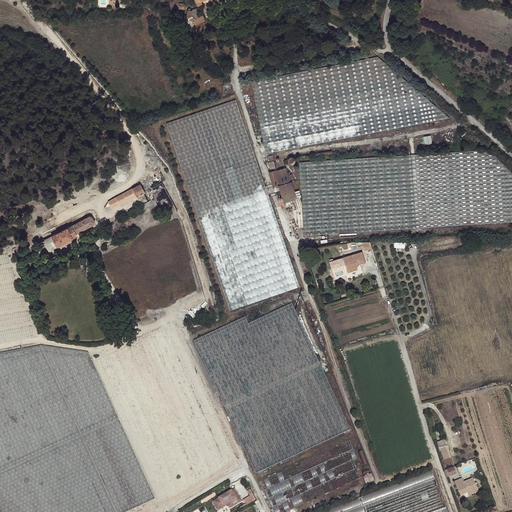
[(193,19),(196,25),(206,21),(203,14),(200,16),(197,8),(192,11),(192,9),(188,9),(187,11),(187,18),(193,19)]
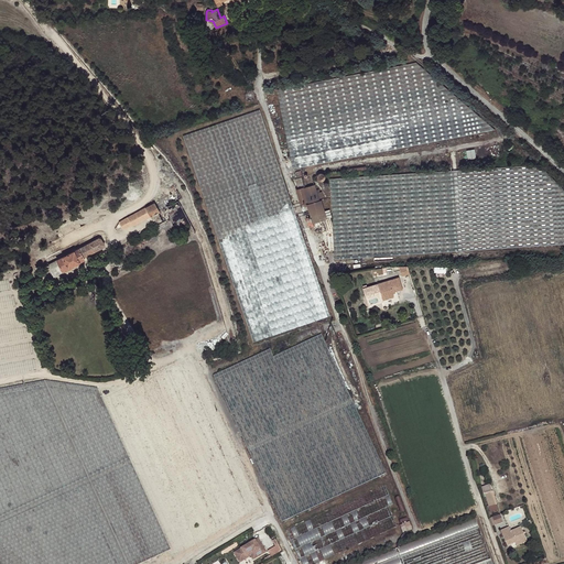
[(206,33),(216,28),(213,21),(205,29),(205,31),(205,32),(205,33),(206,33)]
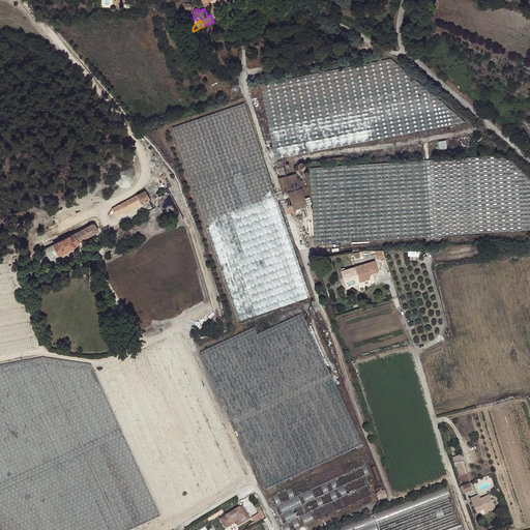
[(244,104),(172,129),(237,324),(310,299),(278,207),(264,165),(244,104)]
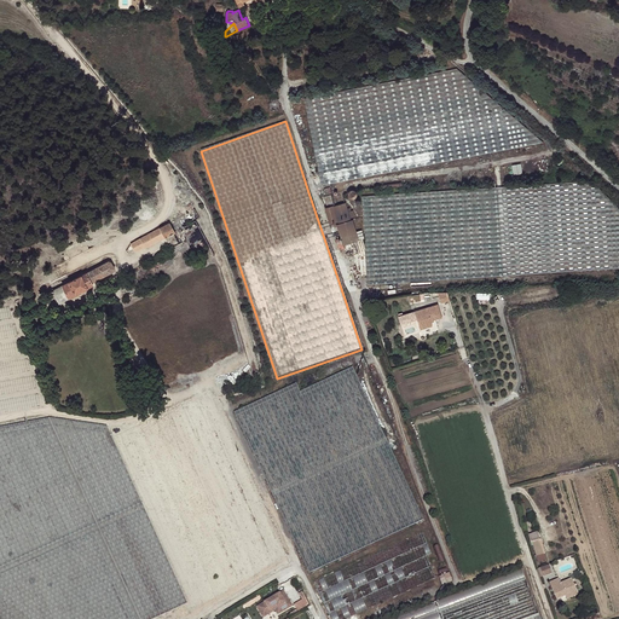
[(330,195),(323,197),(327,208),(324,209),(329,225),(331,224),(333,229),(336,227),(341,244),(357,241),(351,218),(353,218),(352,212),(350,213),(348,209),(347,209),(345,204),(334,207),(330,195)]
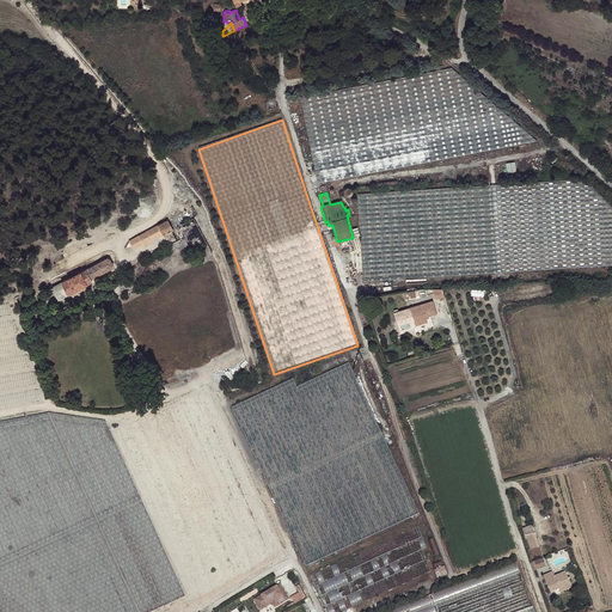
[(169,220),(129,242),(127,245),(129,249),(133,246),(145,240),(147,243),(163,234),(164,236),(175,230),(171,224),(169,220)]
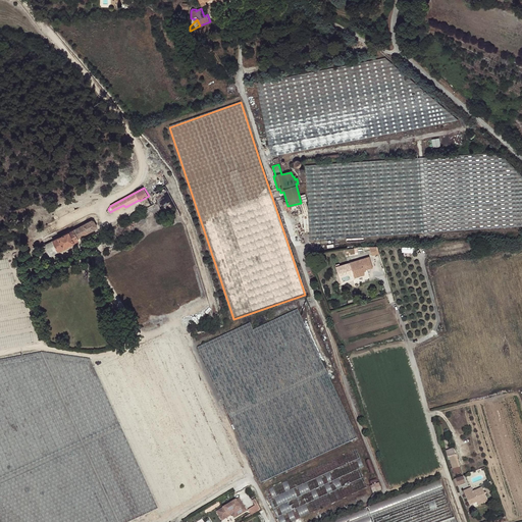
[(59,207),(55,210),(57,214),(54,216),(56,219),(75,210),(73,206),(68,209),(66,204),(59,207)]
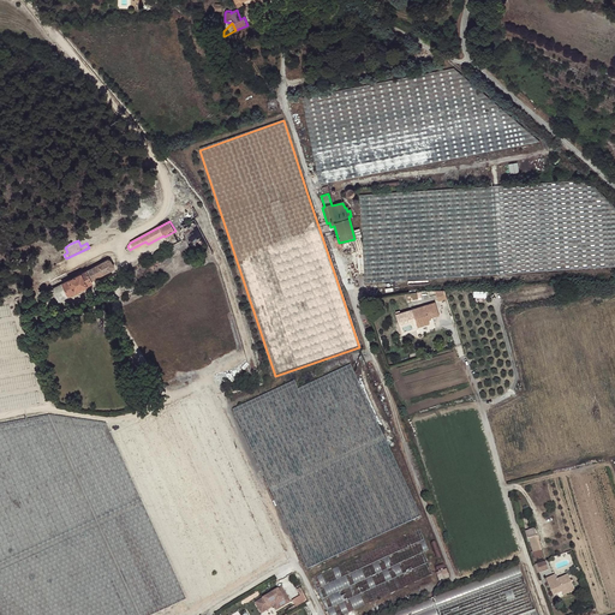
[(111,260),(109,260),(108,260),(57,286),(58,288),(57,288),(64,300),(71,297),(71,296),(94,284),(91,281),(114,269),(115,267),(111,260)]
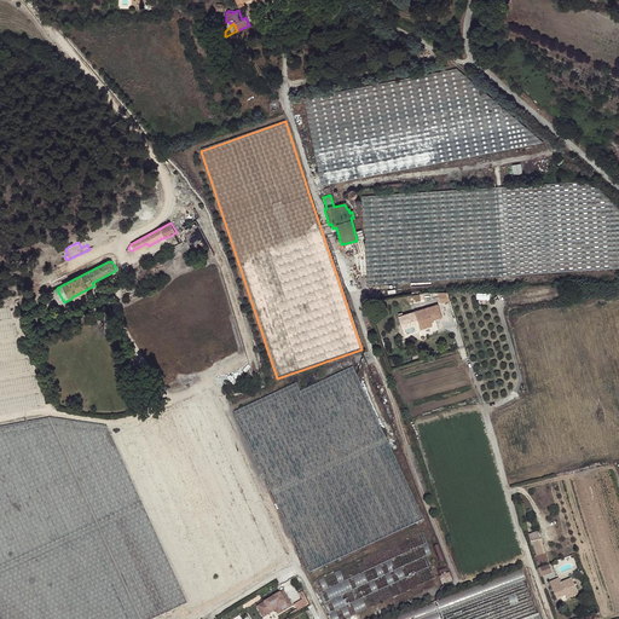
[(446,293),(437,294),(440,304),(449,301),(446,293)]
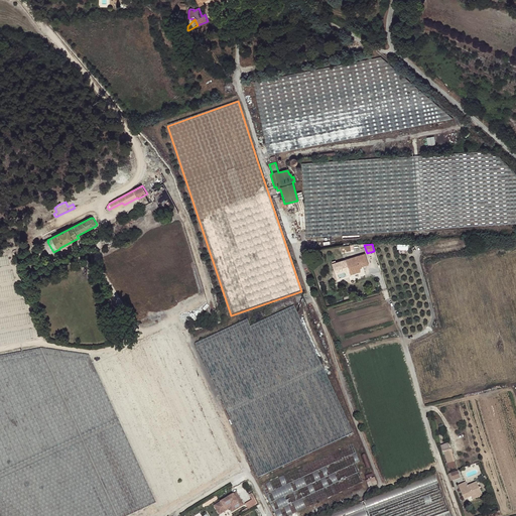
[(364,254),(345,260),(350,275),(359,272),(358,269),(358,268),(360,267),(367,265),(364,254)]
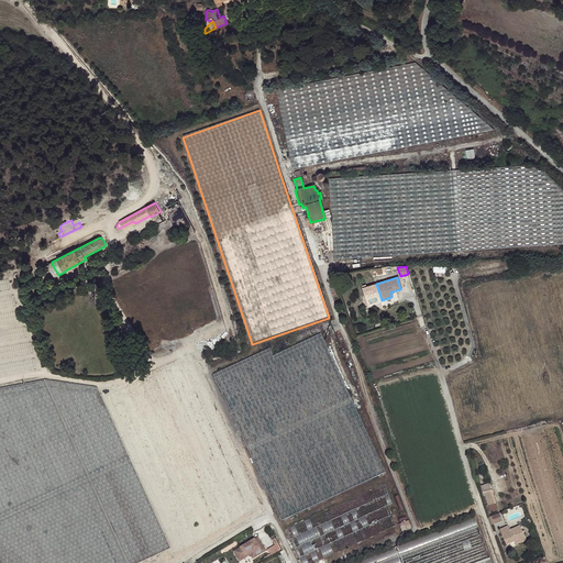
[(268,350),(211,375),(276,512),(280,523),(385,475),(320,335),(272,359),(268,350)]
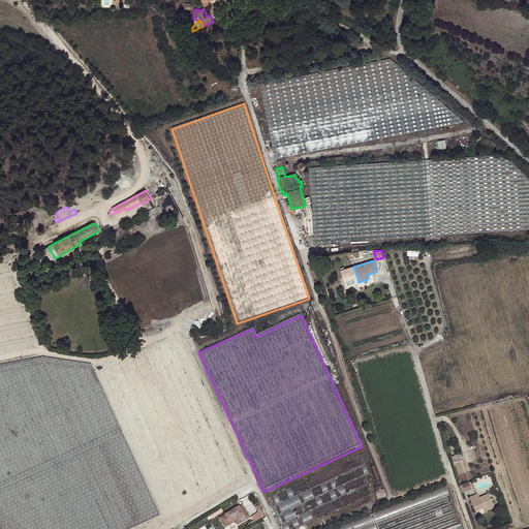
[(118,528),(156,511),(91,363),(41,358),(0,365),(0,528),(118,528)]
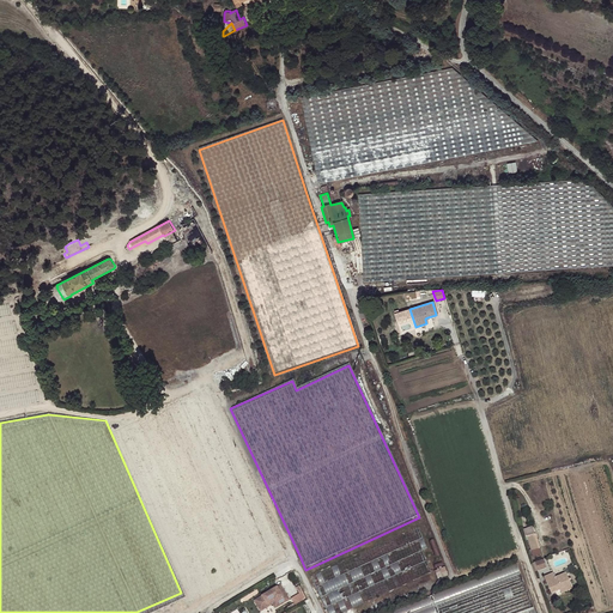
[(417,528),(310,577),(327,612),(341,612),(431,572),(422,552),(426,550),(417,528)]
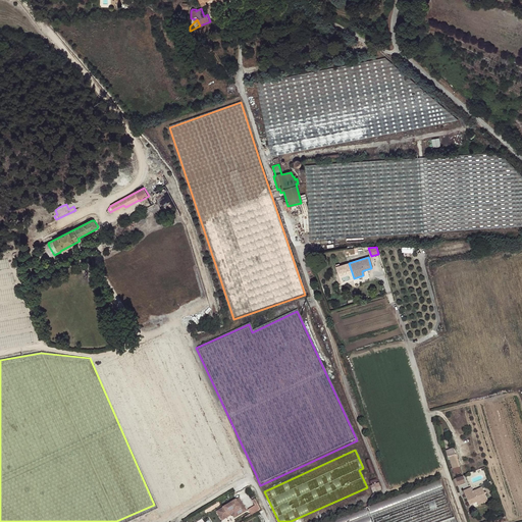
[(456,454),(450,456),(454,467),(459,466),(456,454)]
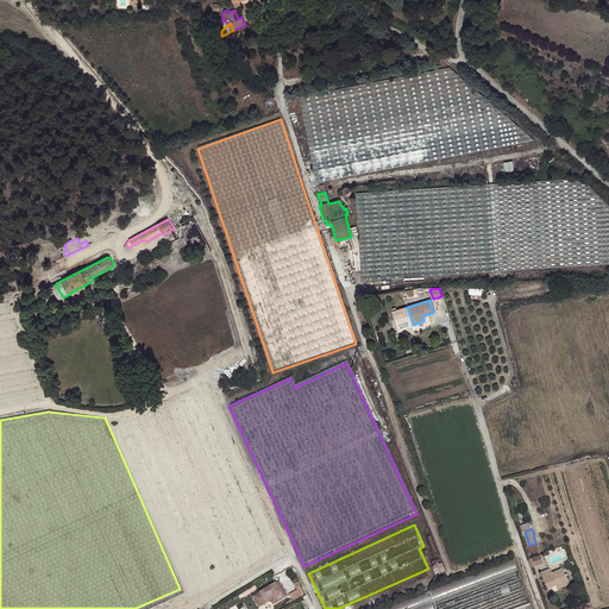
[(541,553),(533,557),(535,564),(545,560),(541,553)]
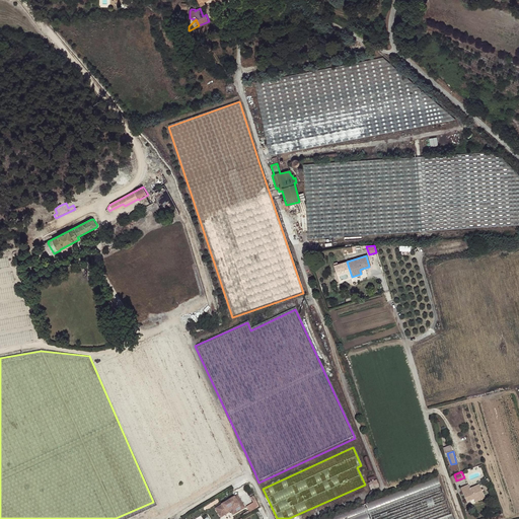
[(453,518),(438,476),(324,518),(453,518)]
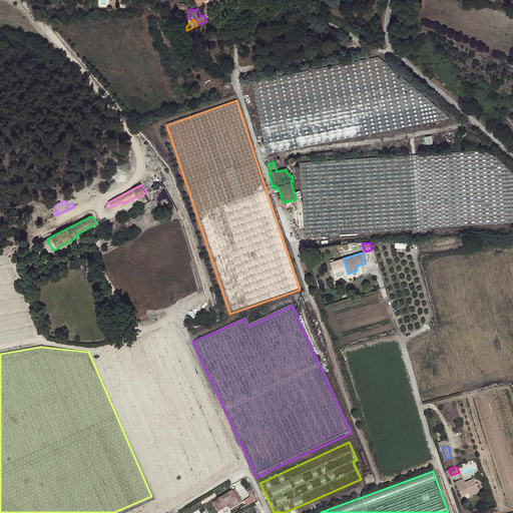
[(365,475),(367,483),(375,482),(374,473),(365,475)]
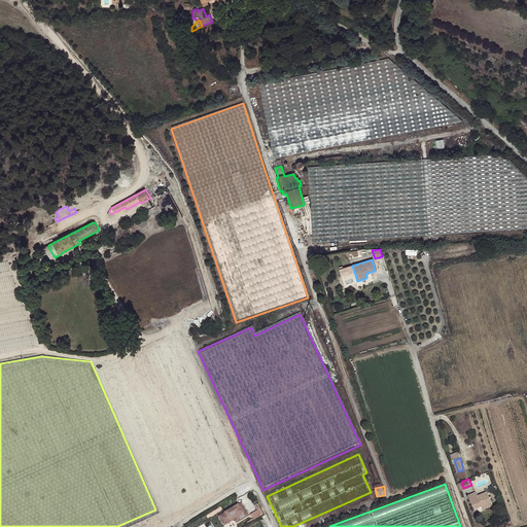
[(487,497),(489,497),(487,491),(478,495),(477,491),(468,494),(473,508),(481,505),(489,503),(487,497)]
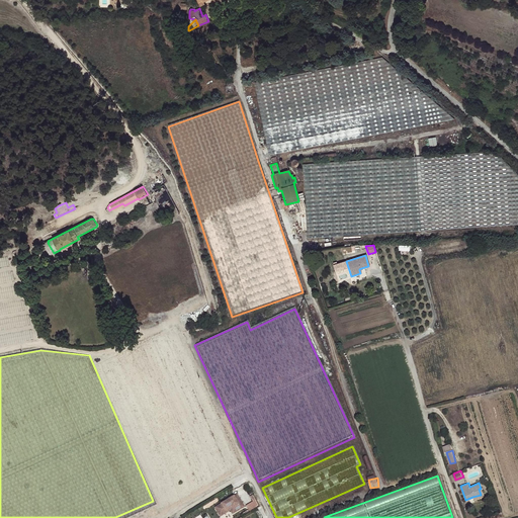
[(484,497),(481,489),(479,489),(481,495),(472,497),(473,501),(484,497)]
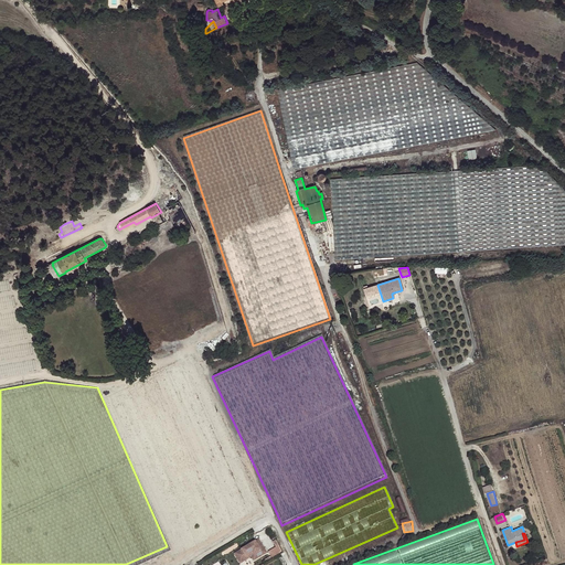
[(241,558),(237,552),(234,554),(240,564),(251,556),(254,561),(267,553),(258,539),(255,541),(259,550),(254,554),(253,552),(241,558)]
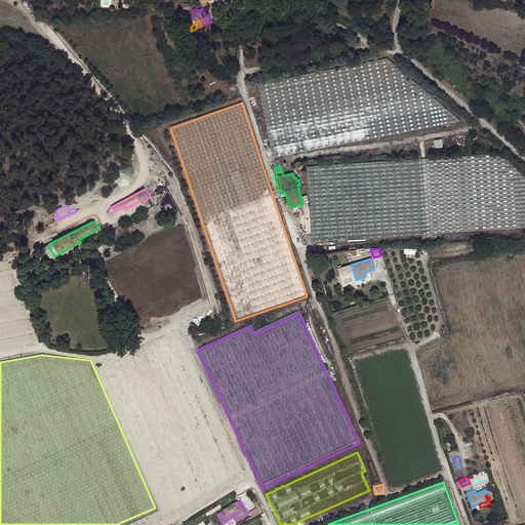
[(237,502),(220,513),(224,519),(235,513),(236,515),(241,511),(237,502)]
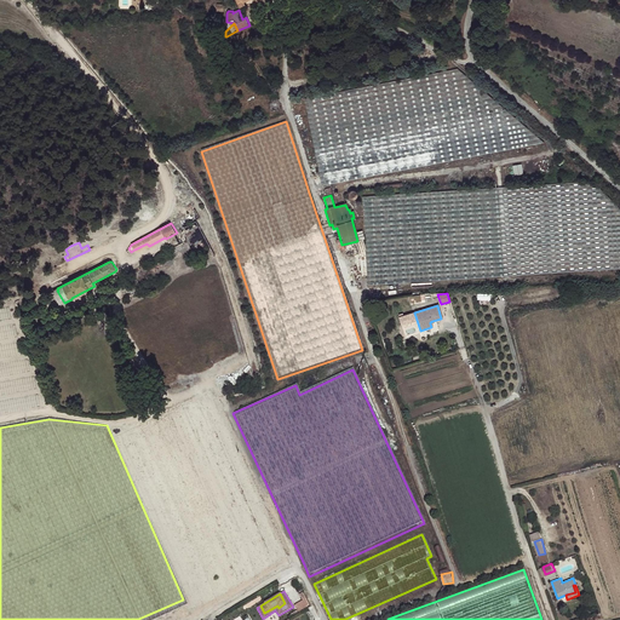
[(305,600),(296,603),(298,610),(309,607),(305,600)]
